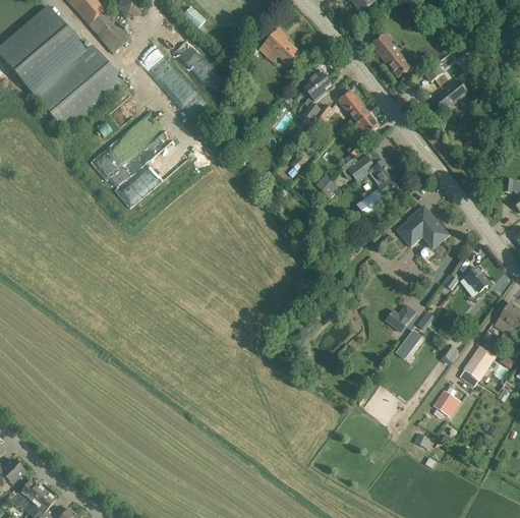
[(74,8),(106,44),(112,52),(129,37),(98,0),(71,0),(76,6),(74,8)]
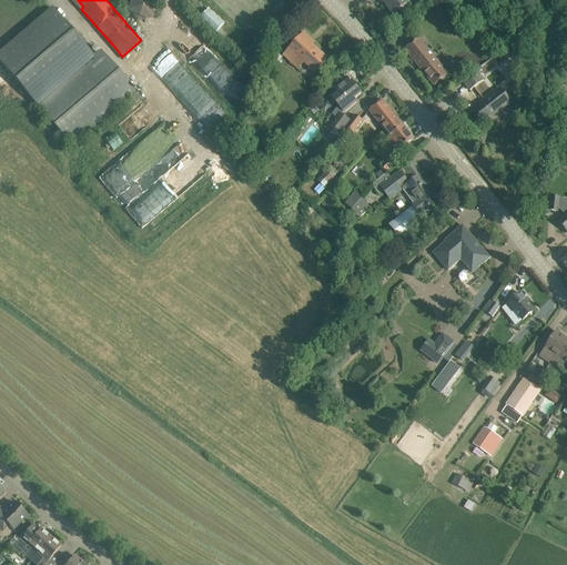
[(130,0),(134,20),(157,14),(153,0),(130,0)]
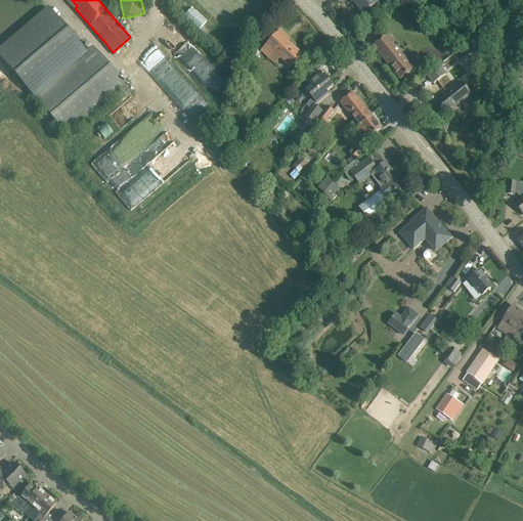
[(354,0),(361,10),(375,0),(354,0)]
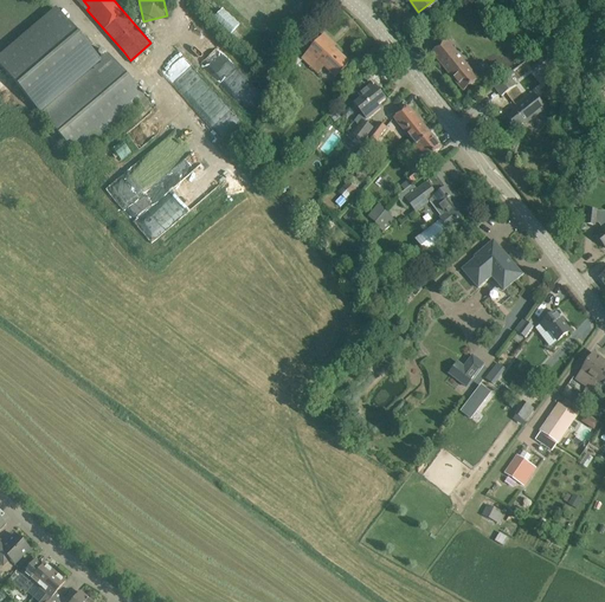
[(503,11),(502,0),(488,0),(489,11),(503,11)]
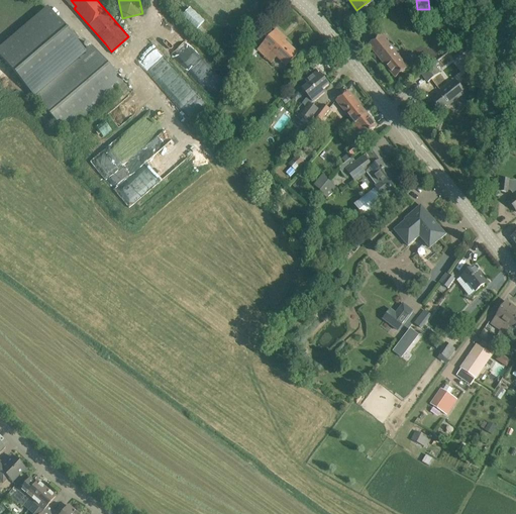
[(90,41),(83,47),(46,4),(0,43),(0,55),(67,132),(125,83),(90,41)]
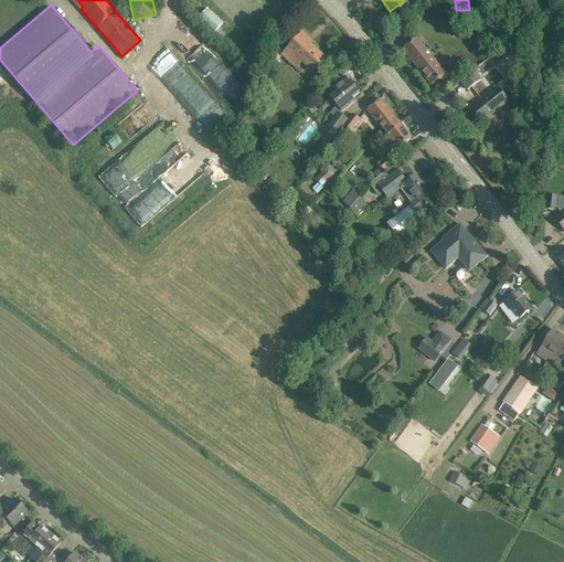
[(472,6),(472,21),(487,20),(486,6),(472,6)]
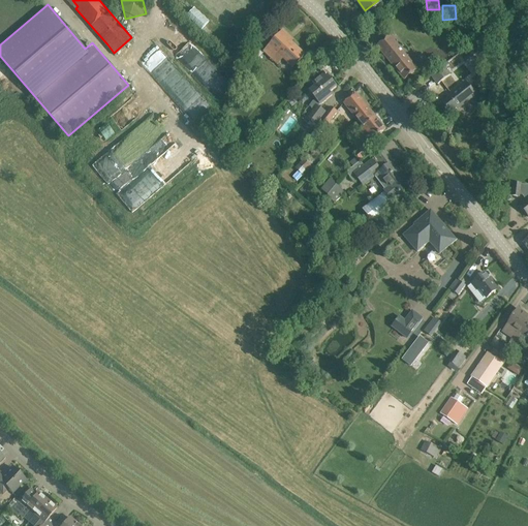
[(292,63),(304,52),(286,35),(288,33),(282,28),(269,43),(264,50),(276,61),(283,54),(292,63)]
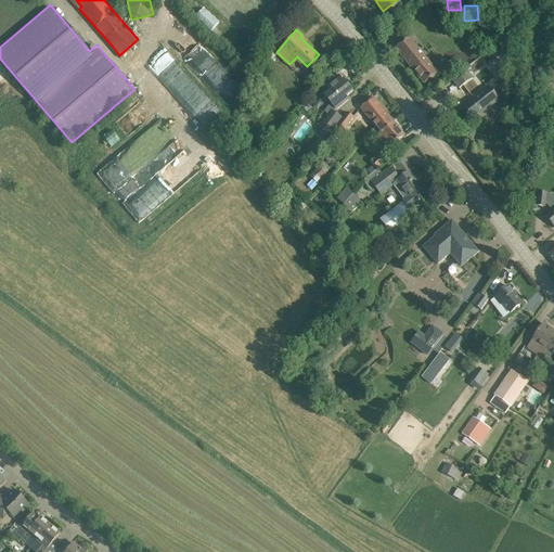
[(395,46),(424,80),(437,69),(408,35),(395,46)]
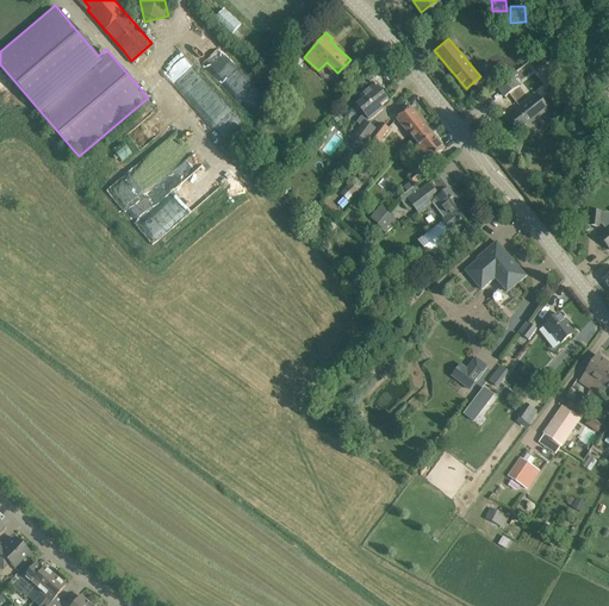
[(521,63),(526,69),(539,60),(534,54),(521,63)]
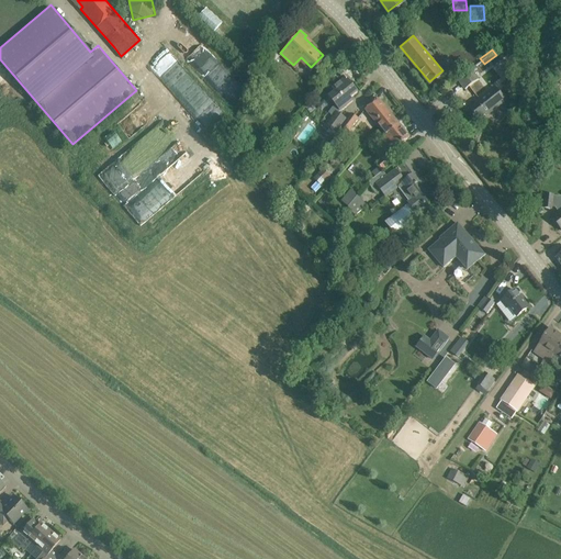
[(470,66),(456,76),(464,87),(478,77),(470,66)]
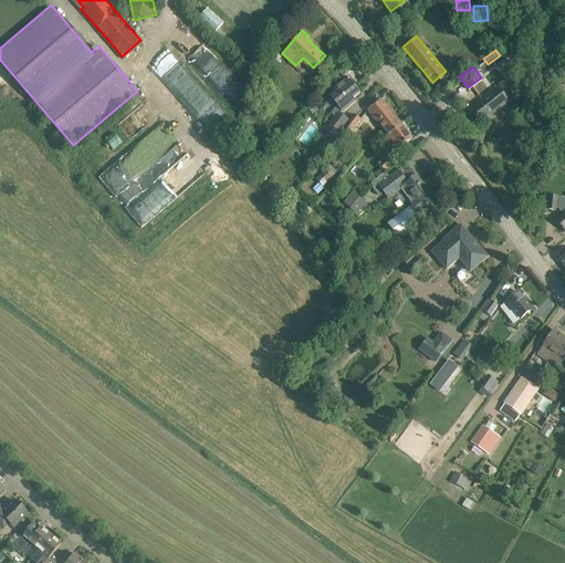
[(339,111),(355,98),(352,95),(359,90),(347,75),(334,85),(336,89),(331,94),(337,103),(334,106),(330,111),(333,113),(323,127),(335,136),(344,124),(348,117),(339,111)]
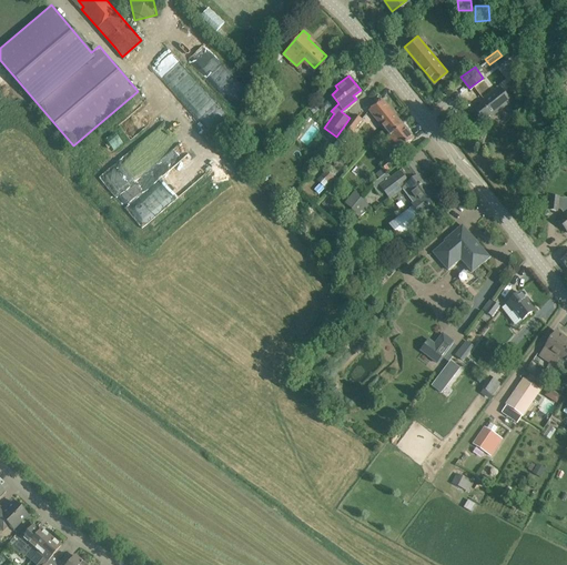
[(475,107),(483,118),(490,111),(493,113),(510,100),(499,84),(483,98),(484,99),(475,107)]
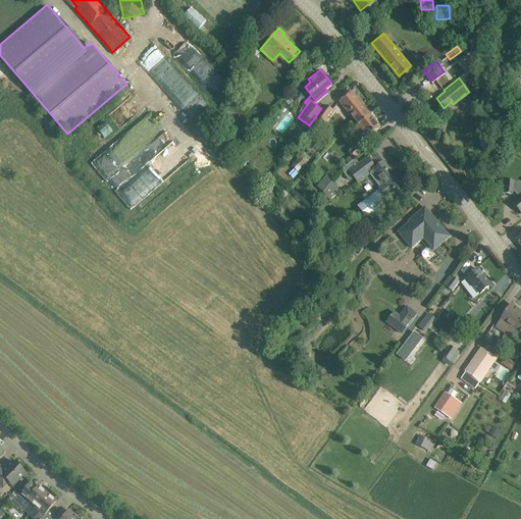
[(353,116),(365,106),(351,89),(339,99),(353,116)]
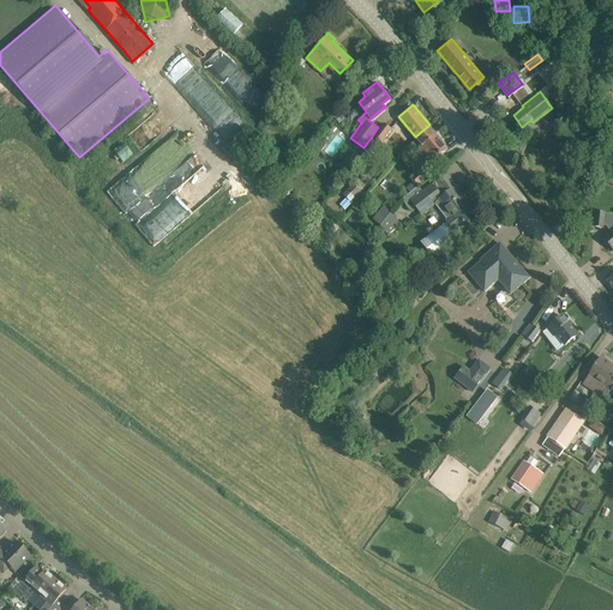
[(373,134),(380,140),(391,126),(383,120),(378,127),(373,134)]
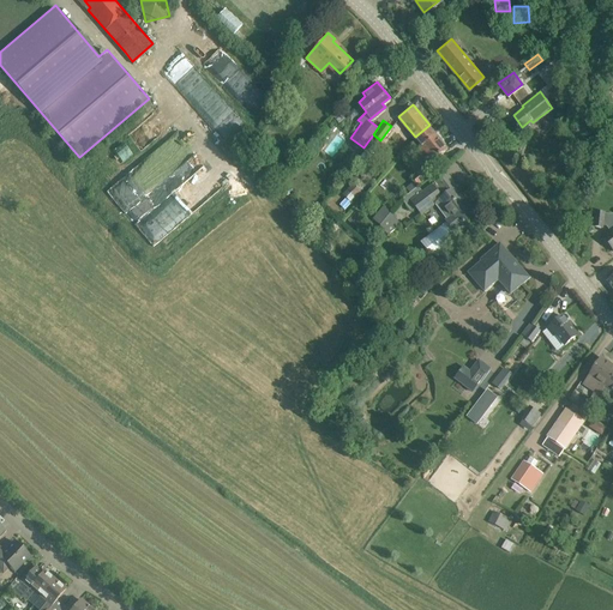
[(432,158),(446,146),(430,125),(415,137),(432,158)]
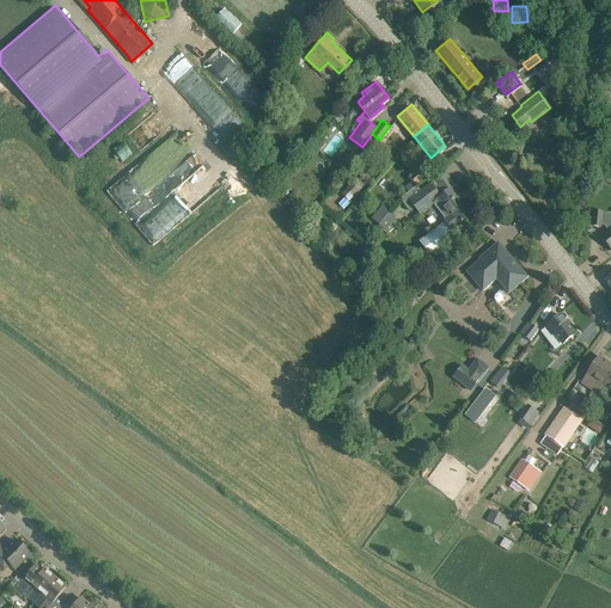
[(411,178),(415,183),(429,172),(423,165),(410,174),(411,178)]
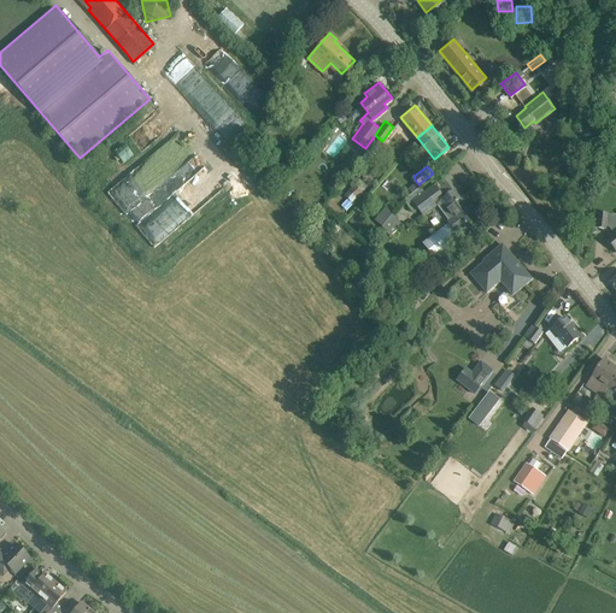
[(449,171),(424,190),(423,192),(412,199),(417,206),(420,208),(423,212),(435,202),(449,219),(421,240),(435,258),(465,234),(462,229),(469,223),(467,220),(476,212),(457,187),(458,184),(449,171)]
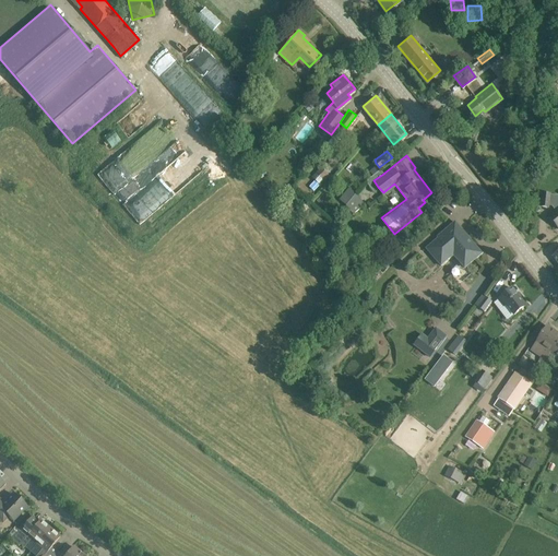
[(369,168),(372,173),(379,167),(376,163),(369,168)]
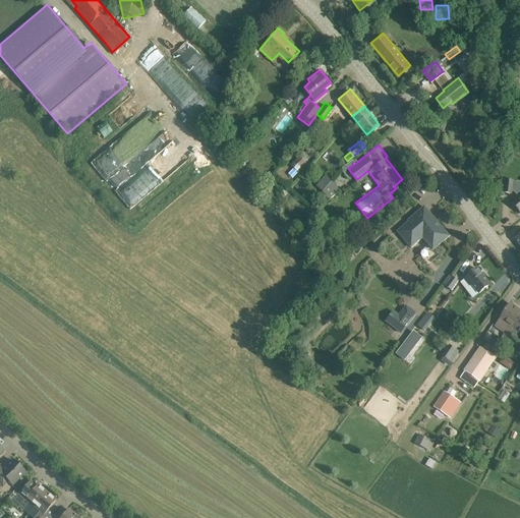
[(306,161),(298,153),(289,163),(293,166),(287,171),(292,176),(306,161)]
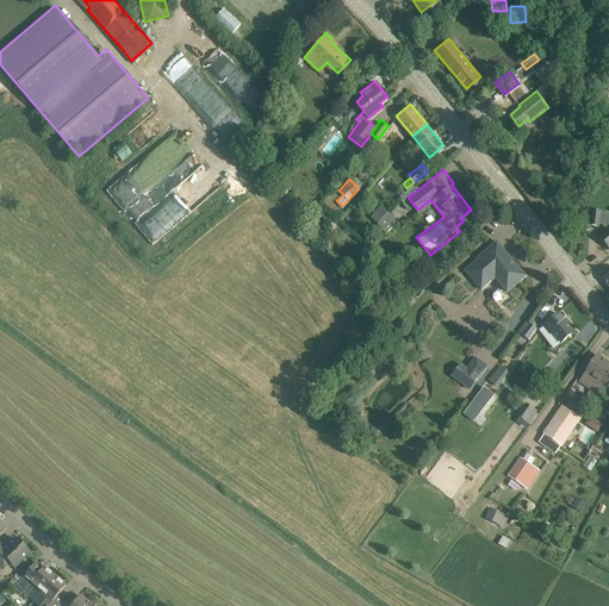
[(598,232),(608,245),(608,210),(601,210),(601,208),(591,206),(590,222),(597,223),(598,220),(602,220),(603,223),(606,226),(598,232)]
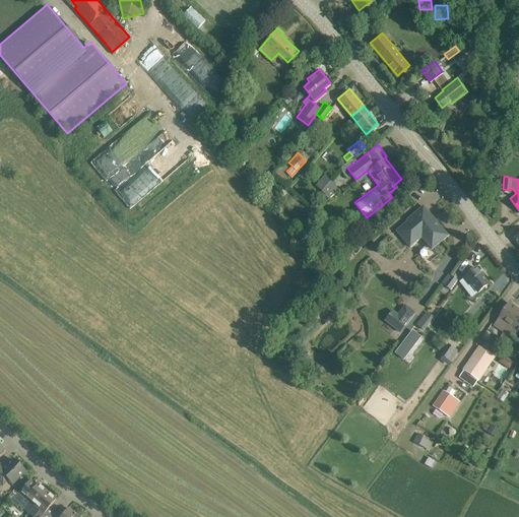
[(339,188),(330,178),(321,188),(328,197),(339,188)]
